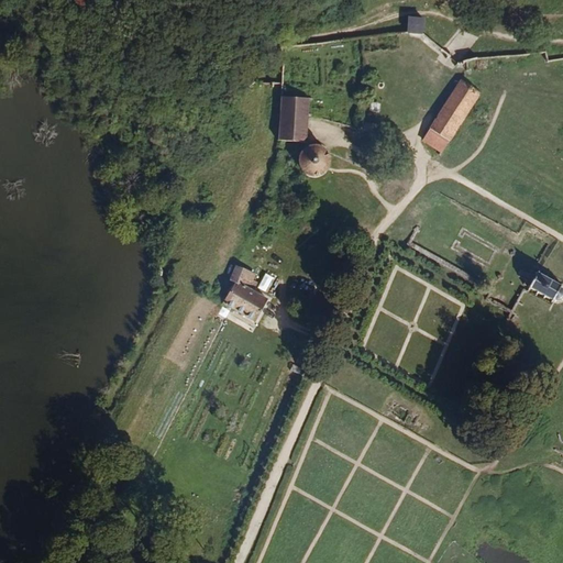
[(424,18),(409,17),(408,32),(423,33),(424,18)]
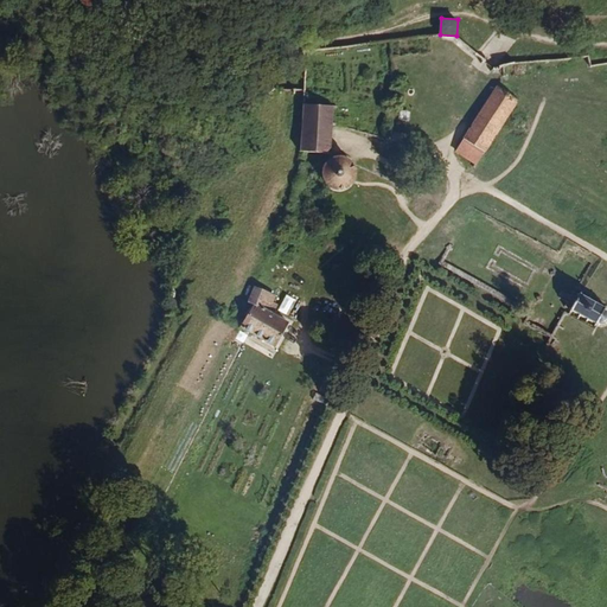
[(519,101),(498,87),(462,139),(484,153),(519,101)]
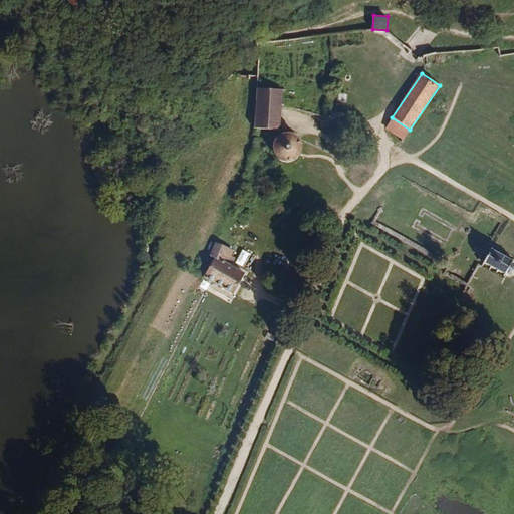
[(254,88),(251,127),(278,130),(283,117),(280,90),(258,89),(254,88)]
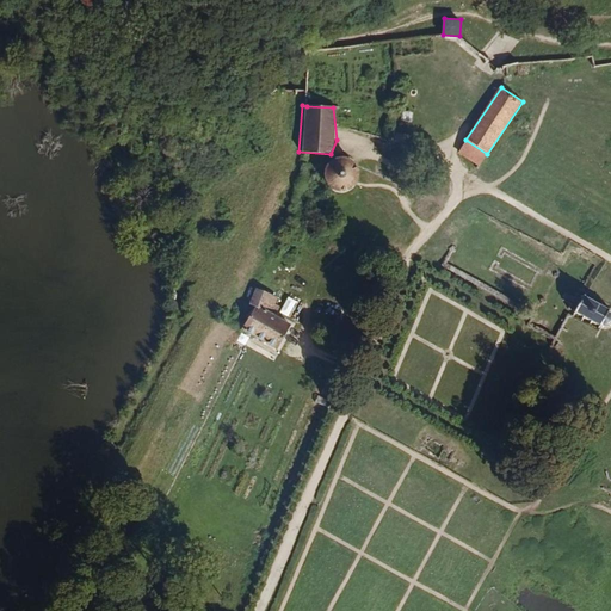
[(412,122),(414,112),(403,110),(402,119),(412,122)]
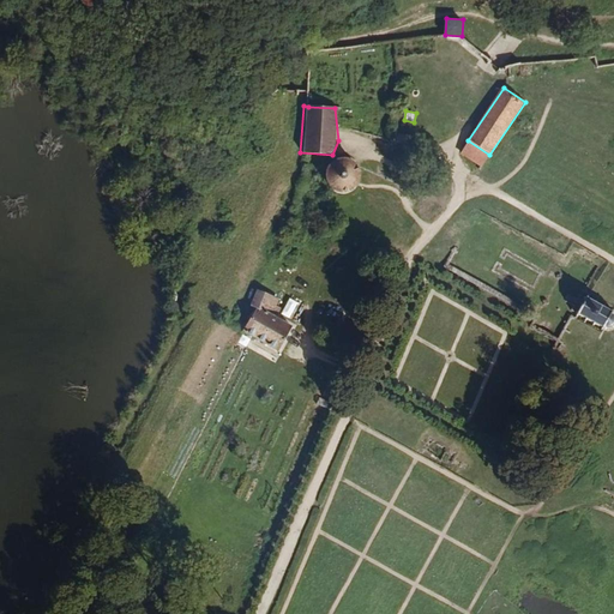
[(468,140),(461,152),(474,162),(481,167),(489,155),(468,140)]
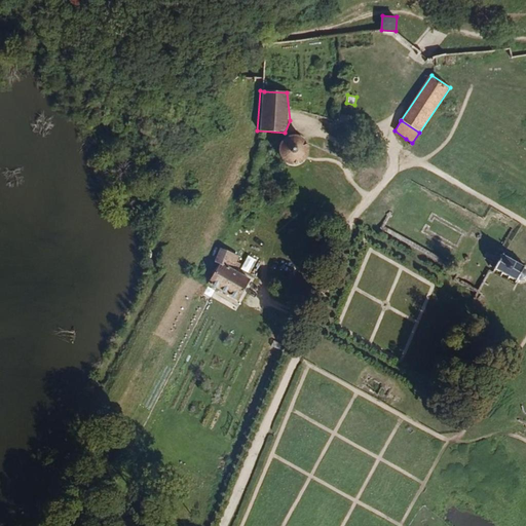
[(279,143),(277,147),(277,151),(277,155),(279,159),(283,163),(287,165),(291,166),(295,166),(299,165),(303,163),(306,160),(308,156),(308,151),(308,147),(306,143),(303,140),(299,137),(295,136),(291,136),(287,137),(283,140),(279,143)]
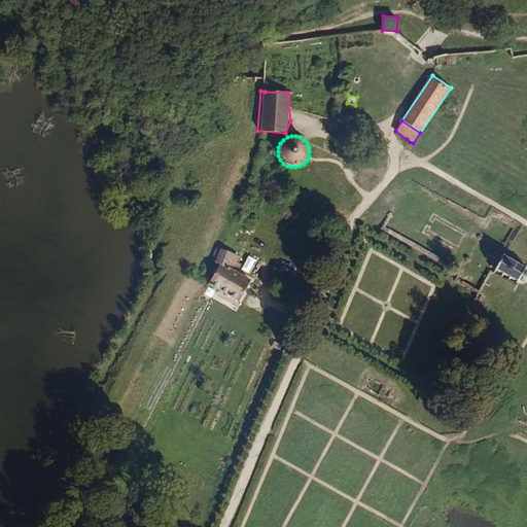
[(217,249),(212,262),(238,274),(241,266),(235,262),(237,257),(217,249)]
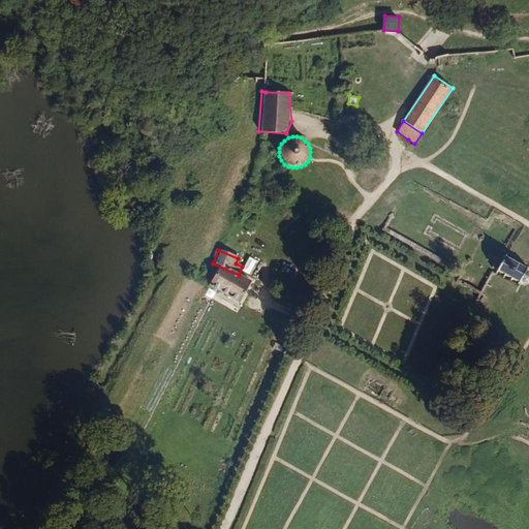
[(496,263),(492,273),(515,284),(520,285),(525,283),(528,277),(526,273),(523,269),(501,255),(496,263)]
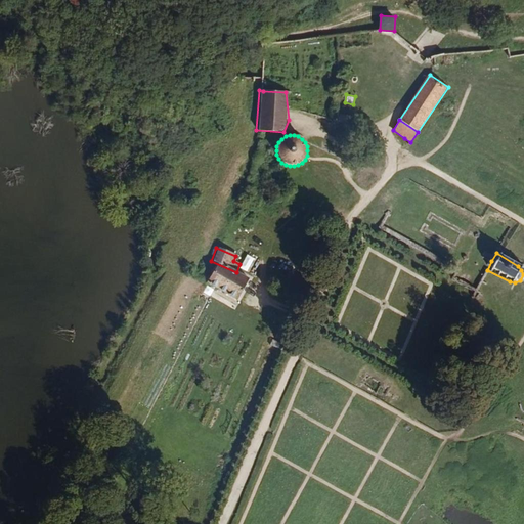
[(217,264),(206,282),(237,301),(249,282),(217,264)]
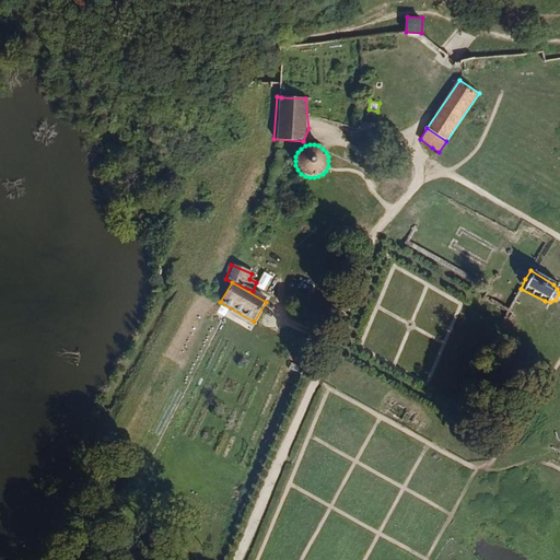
[(225,317),(230,308),(221,305),(218,314),(225,317)]
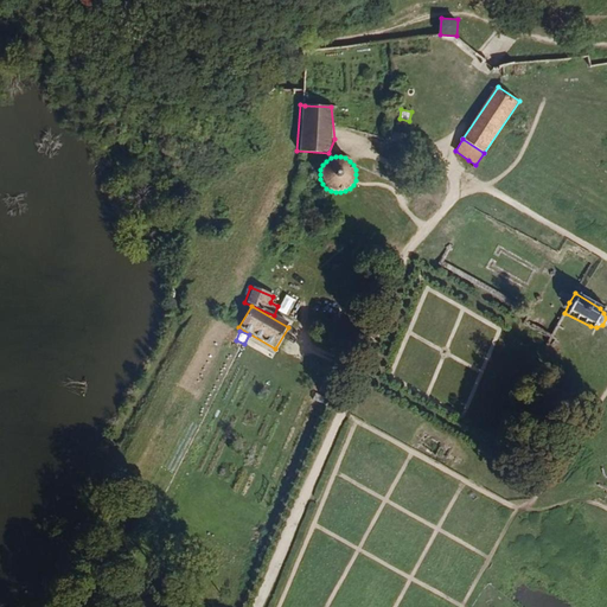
[(270,360),(275,352),(259,343),(254,351),(270,360)]
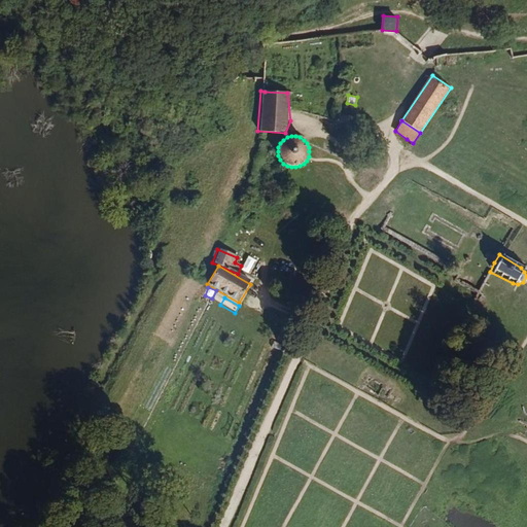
[(319,310),(310,307),(307,314),(316,317),(319,310)]
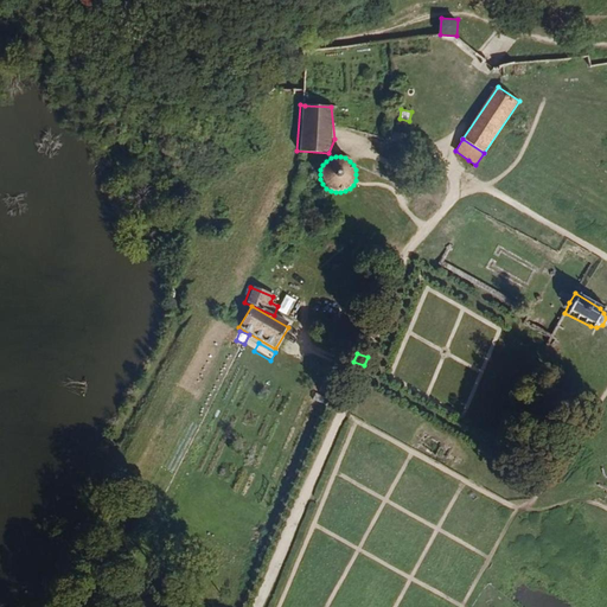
[(331,395),(337,382),(326,377),(320,390),(331,395)]
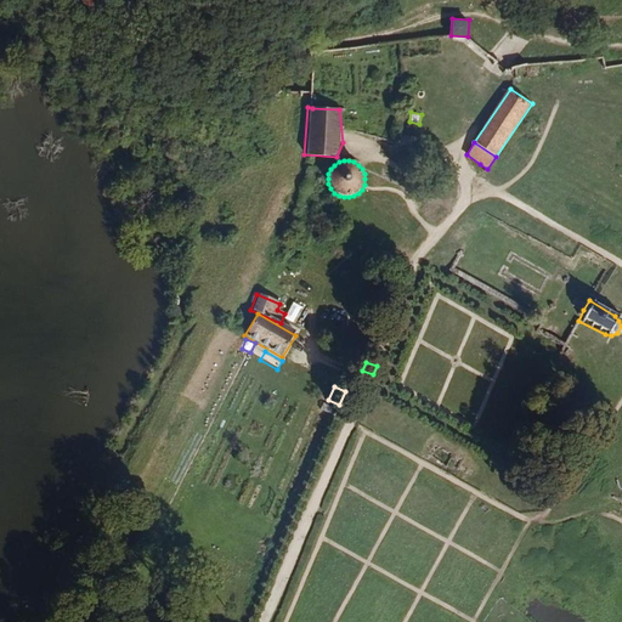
All buildings are outlined.
